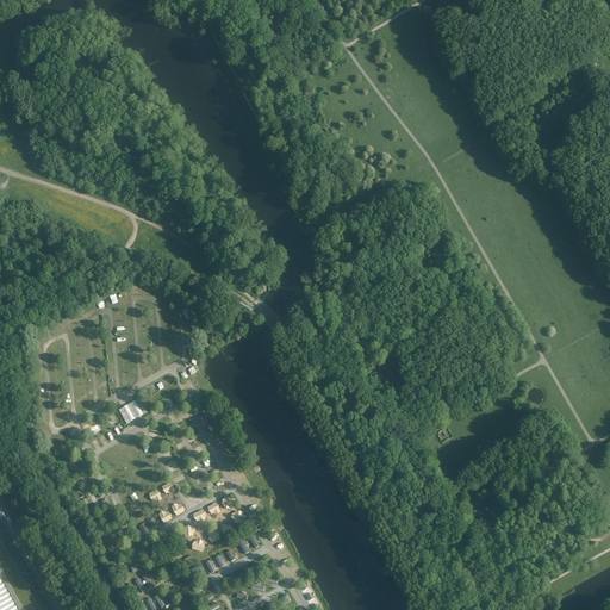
[(135,419),(138,417),(143,415),(147,412),(139,399),(135,402),(131,404),(128,406),(123,409),(119,411),(126,424),(131,422),(130,422),(135,419)]
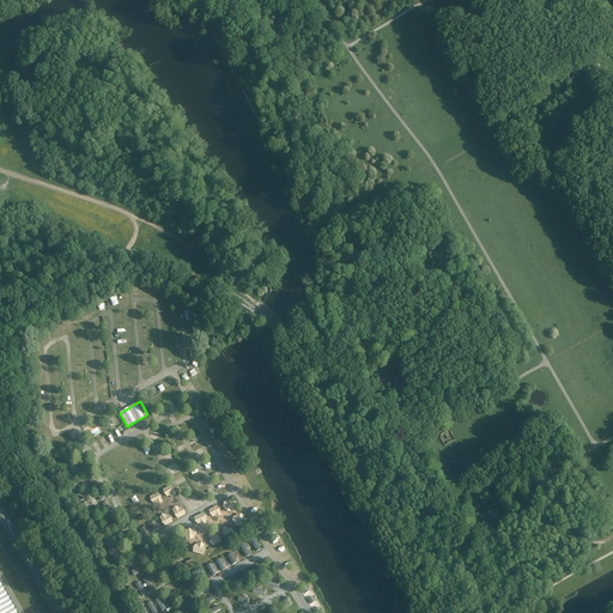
[(169,498),(177,492),(171,484),(163,490),(169,498)]
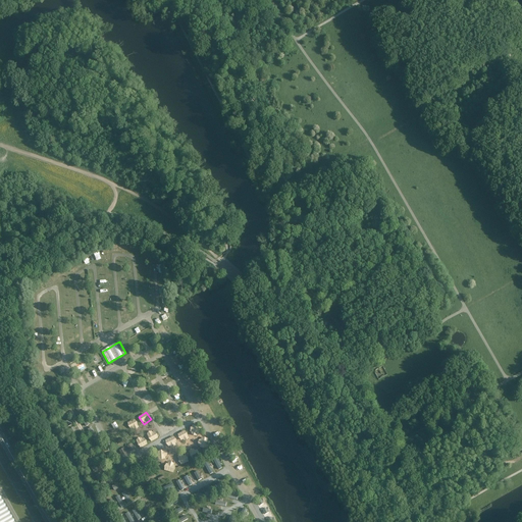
[(133,426),(134,429),(139,427),(137,419),(127,422),(129,427),(133,426)]
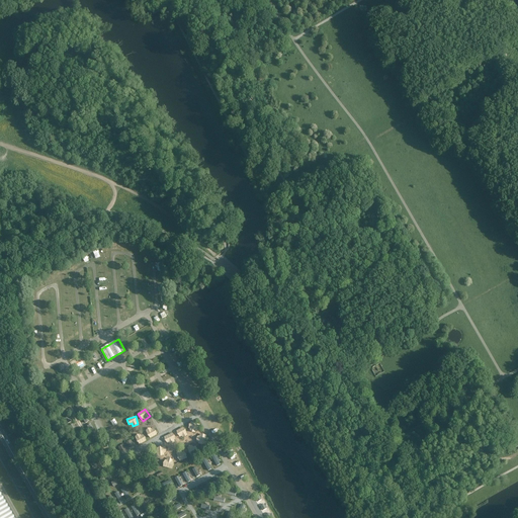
[(189,431),(198,432),(200,424),(190,422),(189,431)]
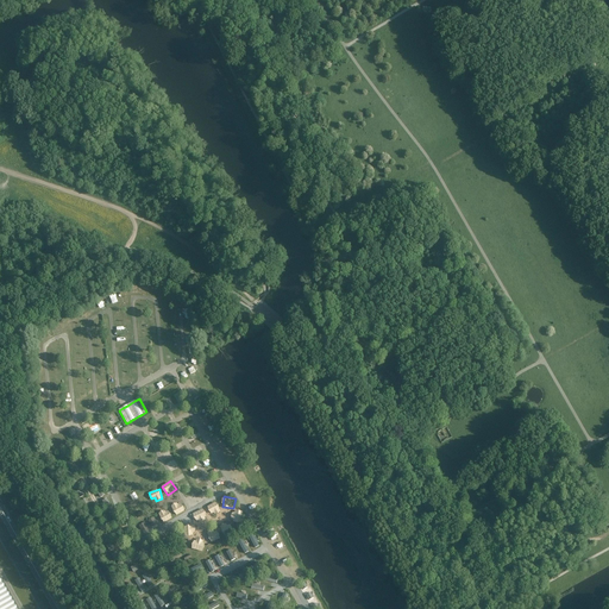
[(173,506),(176,515),(186,510),(182,502),(173,506)]
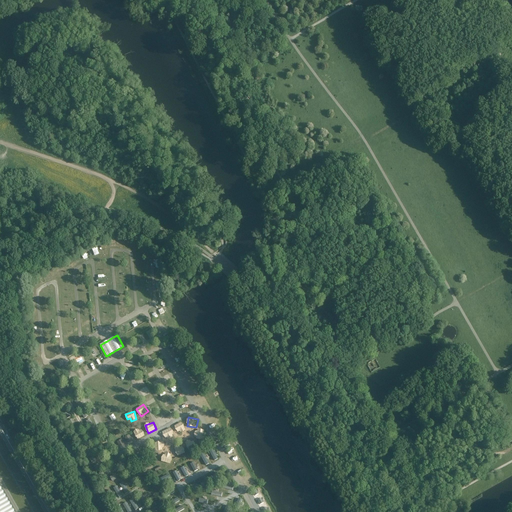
[(175,424),(177,432),(185,430),(183,422),(175,424)]
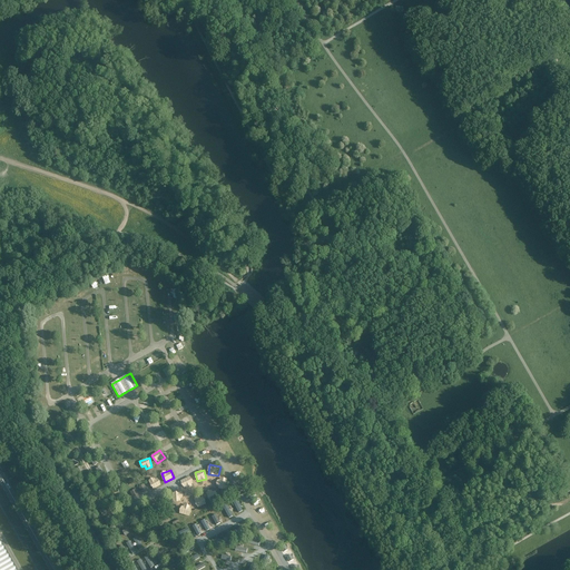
[(149,479),(153,489),(161,485),(158,475),(149,479)]
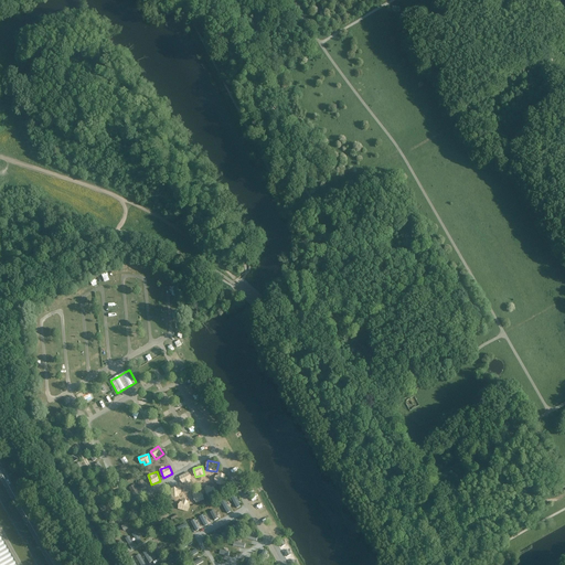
[(179,476),(183,484),(193,480),(189,471),(179,476)]
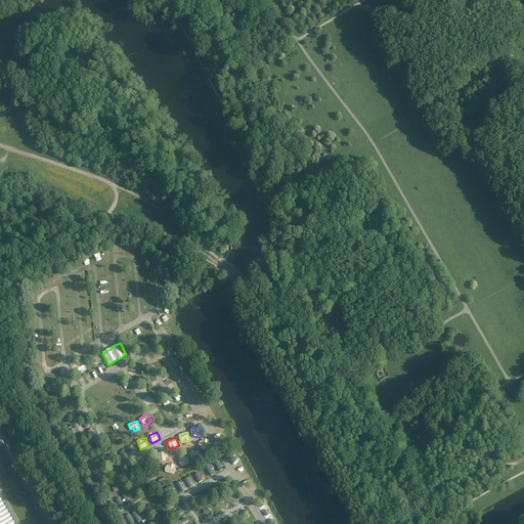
[(200,449),(209,449),(209,439),(200,439),(200,449)]
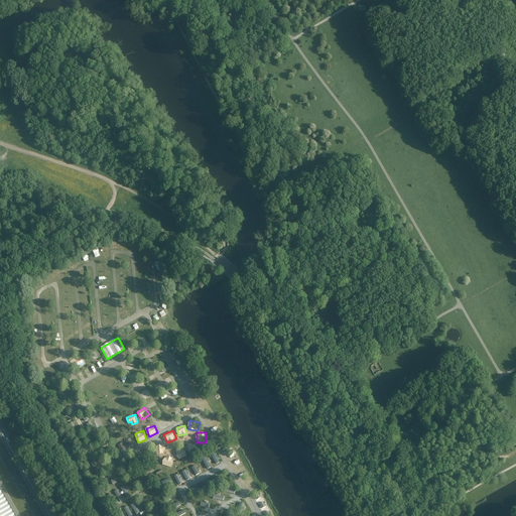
[(196,442),(187,444),(188,452),(197,449),(196,442)]
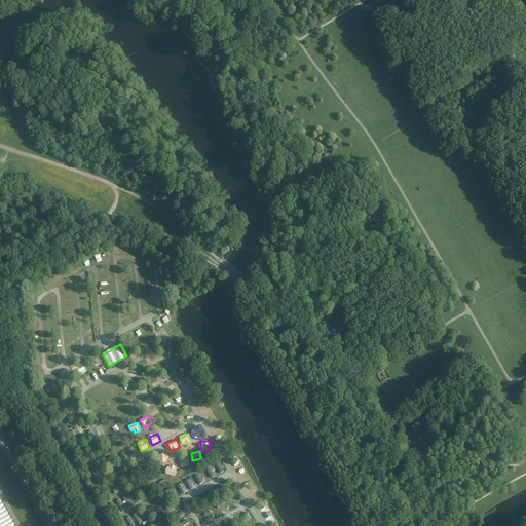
[(168,462),(168,453),(159,454),(160,462),(168,462)]
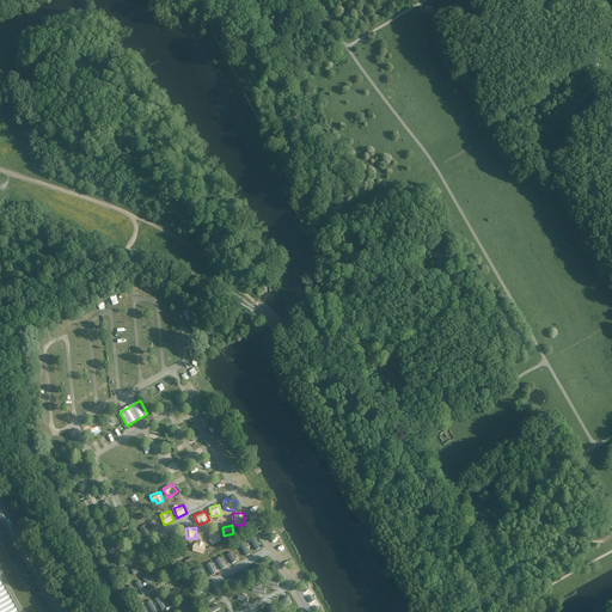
[(212,544),(221,542),(219,532),(209,534),(212,544)]
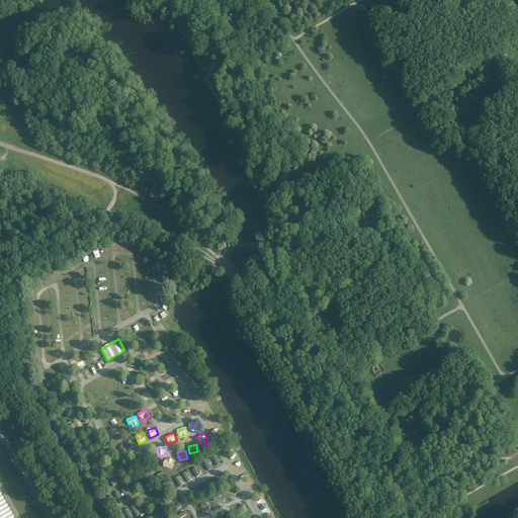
[(221,463),(214,454),(211,456),(218,465),(221,463)]
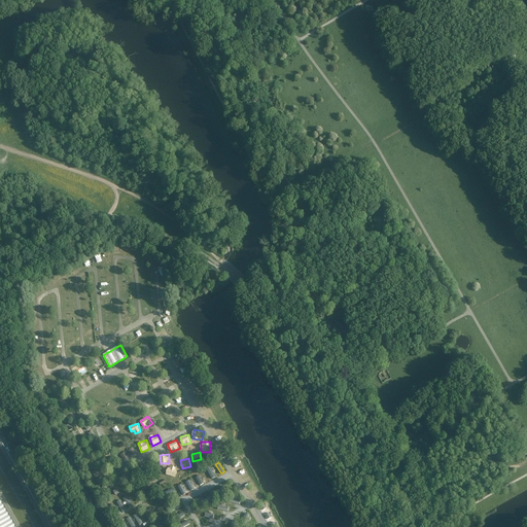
[(176,466),(169,466),(169,476),(177,476),(176,466)]
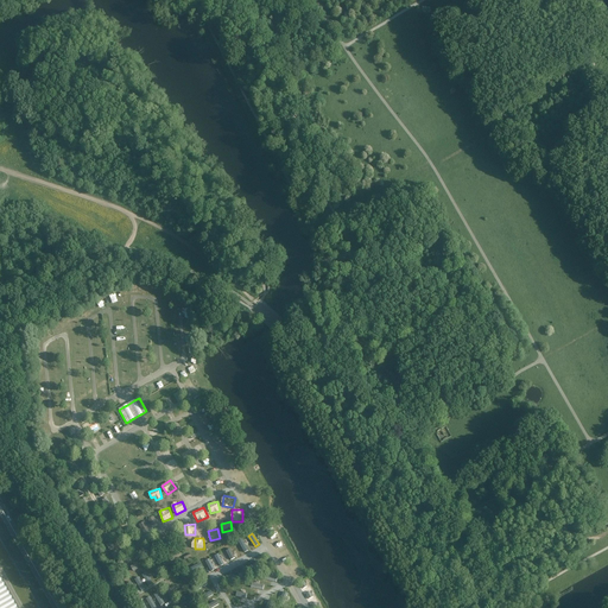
[(248,550),(242,539),(238,542),(245,552),(248,550)]
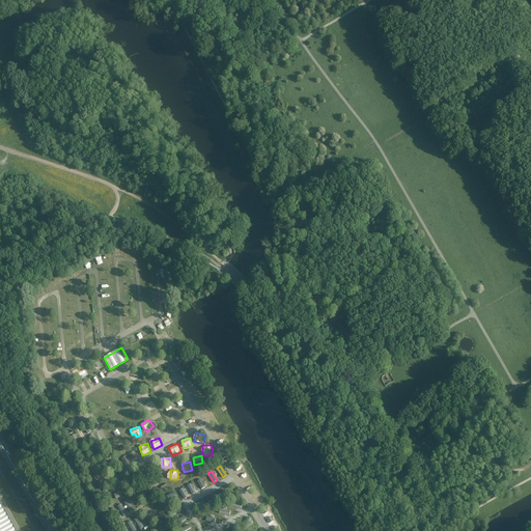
[(196,493),(191,483),(188,485),(192,495),(196,493)]
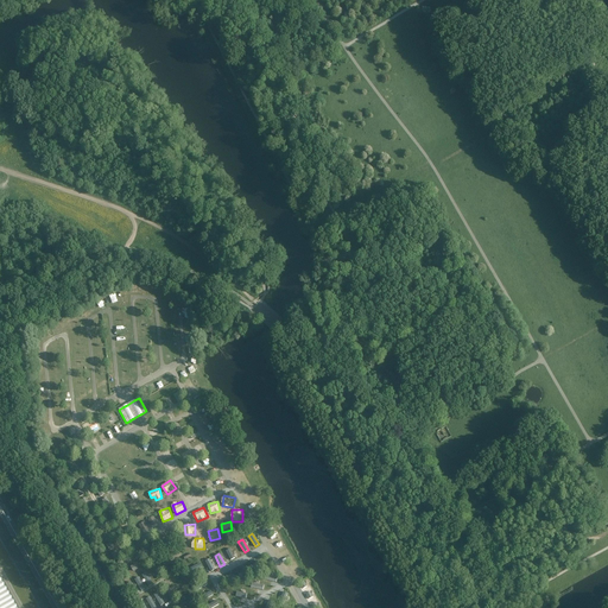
[(215,569),(210,558),(206,561),(211,571),(215,569)]
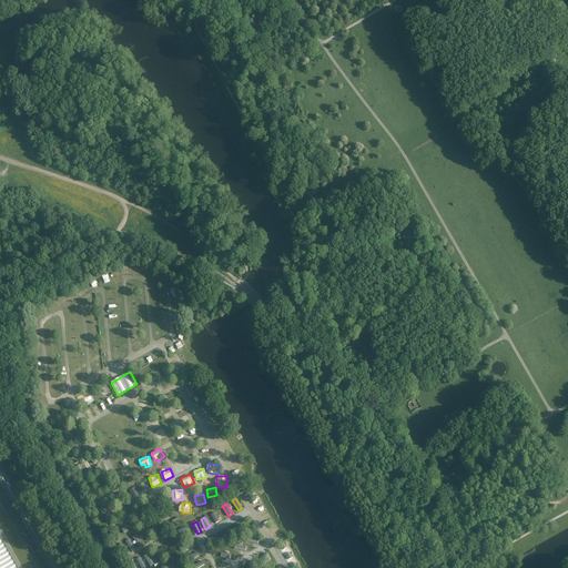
[(186,527),(175,533),(178,536),(189,530),(186,527)]
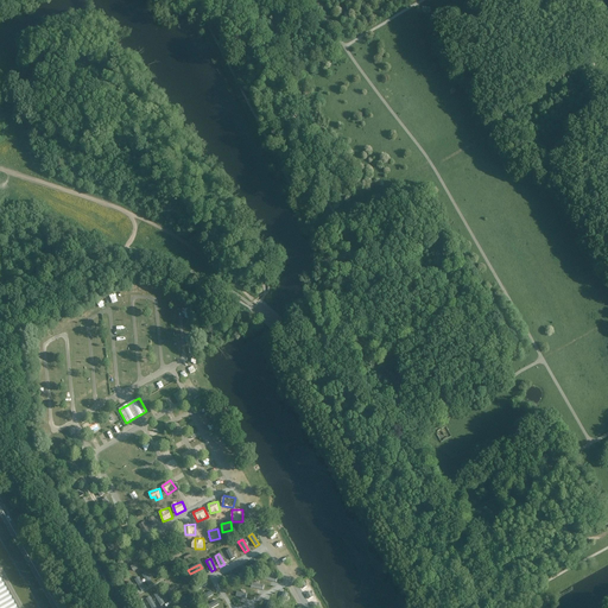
[(146,572),(143,575),(150,587),(153,584),(146,572)]
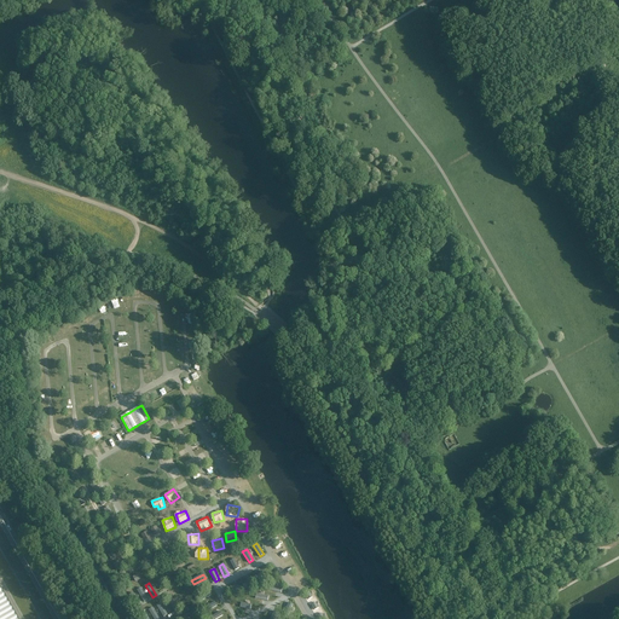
[(0,618),(18,618),(0,586),(0,618)]
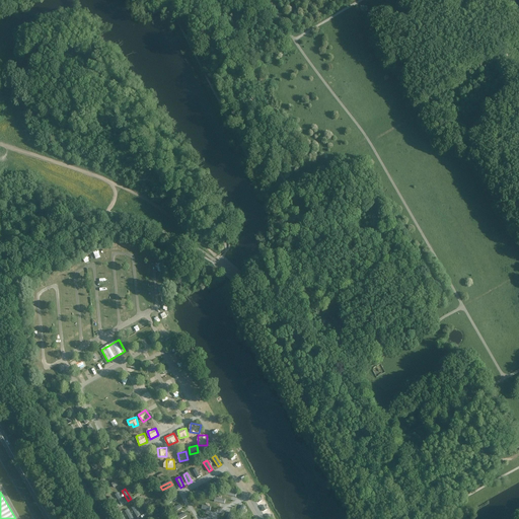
[(119,493),(115,495),(121,505),(125,503),(119,493)]
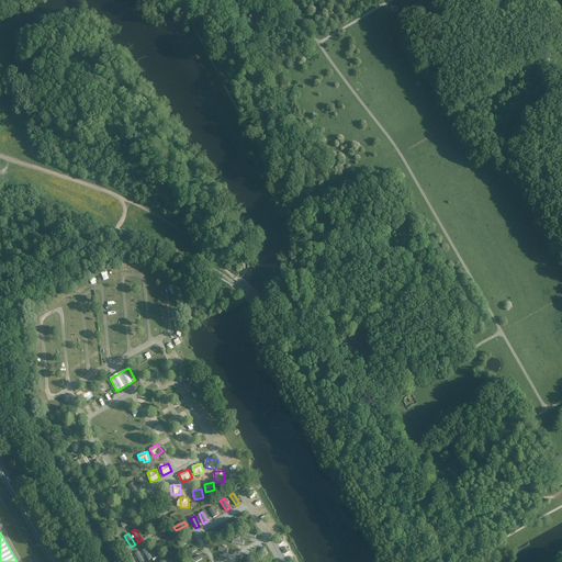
[(190,537),(179,543),(181,547),(192,540),(190,537)]
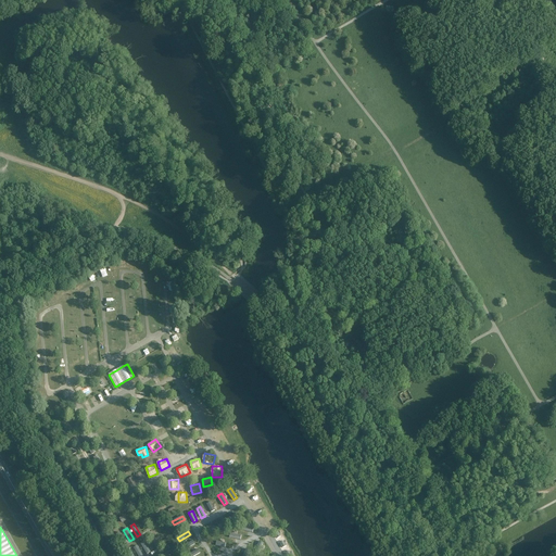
[(119,533),(115,535),(122,545),(126,543),(119,533)]
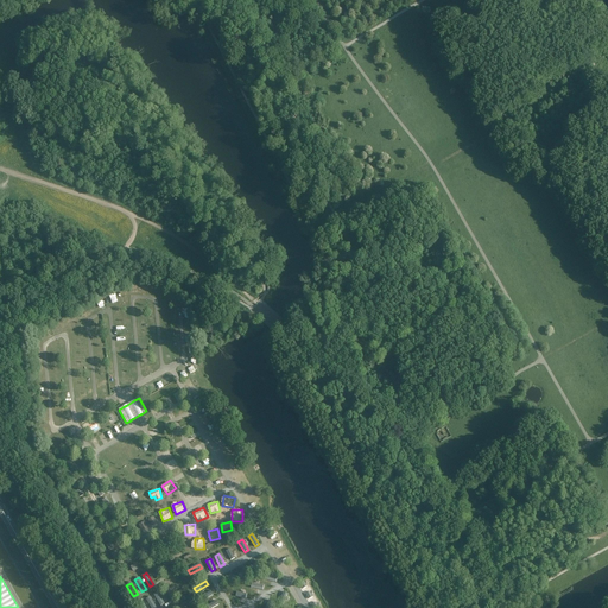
[(211,590),(200,597),(202,601),(213,595),(211,590)]
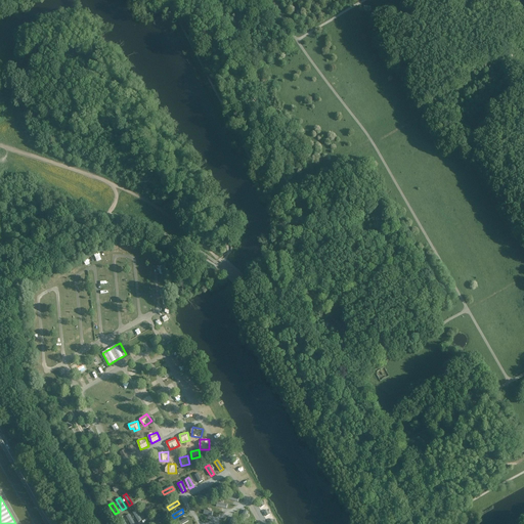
[(136,511),(132,513),(138,522),(141,520),(136,511)]
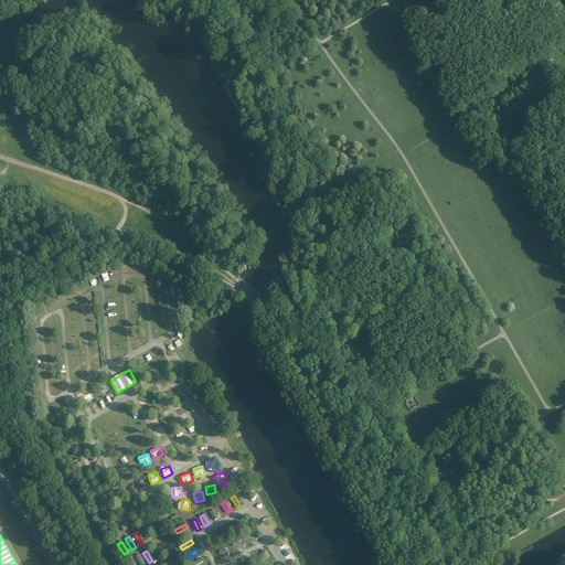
[(145,564),(139,555),(136,556),(140,564),(145,564)]
